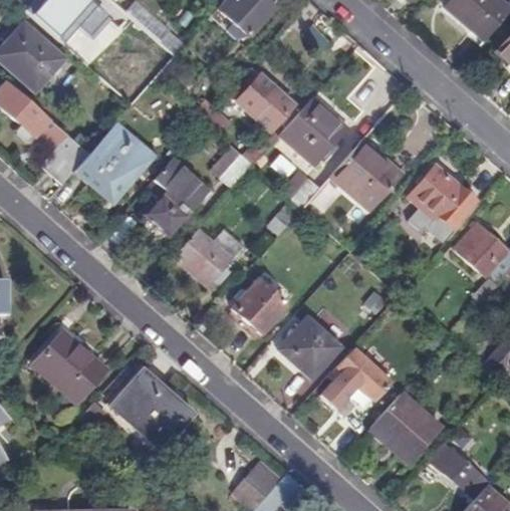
[(275,8),(266,0),(227,0),(224,4),(220,8),(236,23),(229,31),(239,40),(249,37),(275,8)]
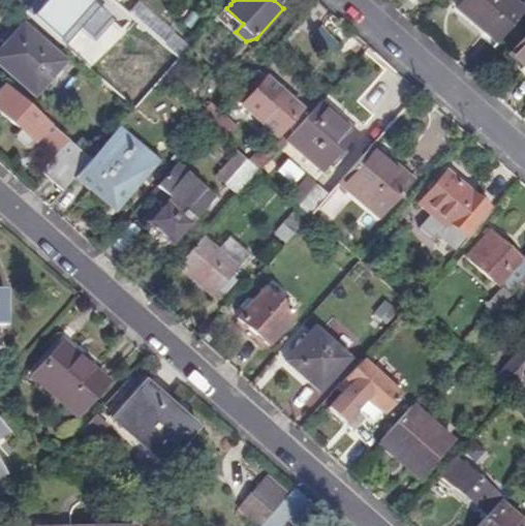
[(461,0),(457,5),(498,42),(524,12),(524,0),(461,0)]
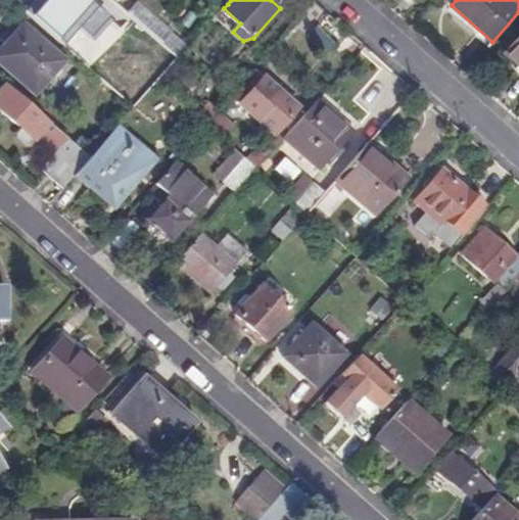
[(130,12),(136,17),(148,29),(163,43),(173,33),(139,3),(130,12)]
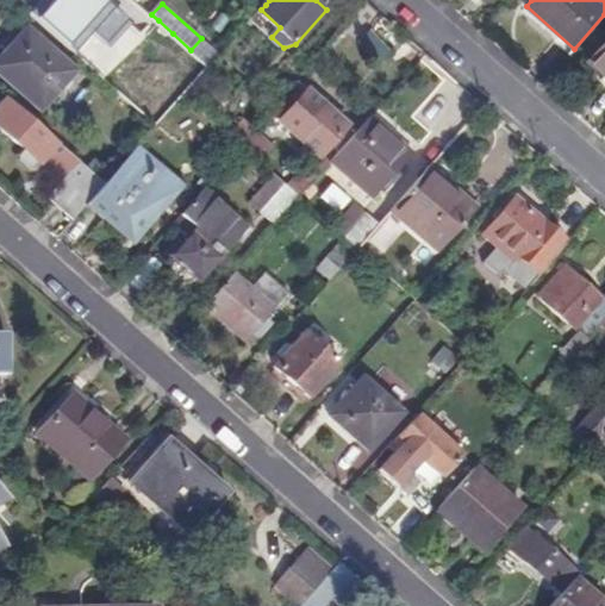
[(261,10),(253,19),(272,37),(280,27),(261,10)]
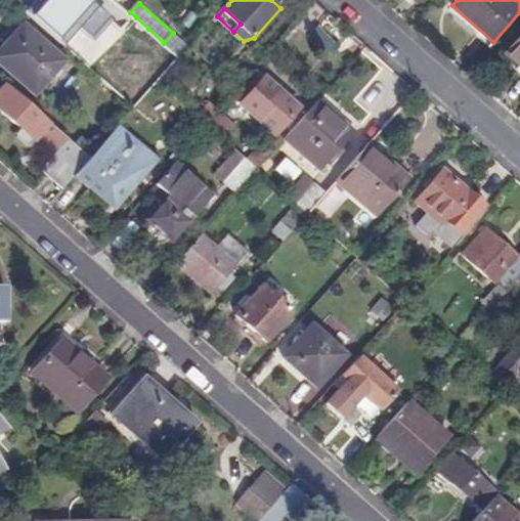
[(130,12),(126,9),(109,28),(120,36),(136,17),(130,12)]
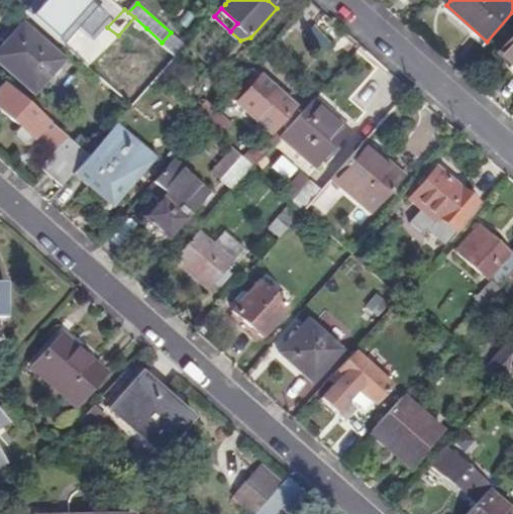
[(66,60),(24,23),(0,50),(0,60),(38,93),(66,60)]
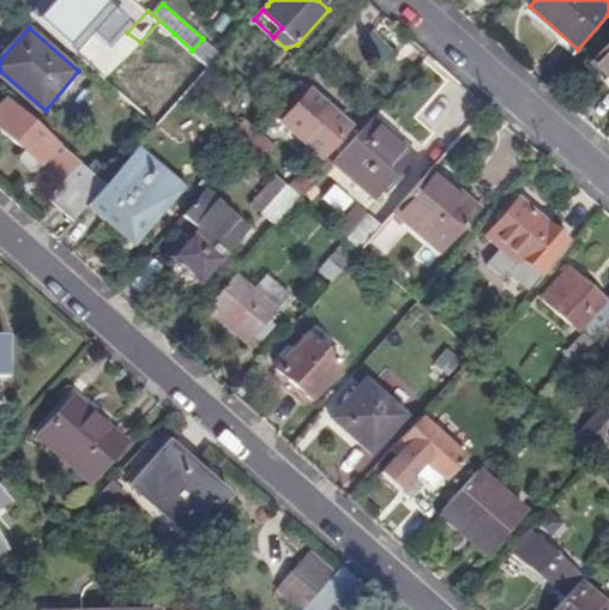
[(144,106),(192,50),(174,34),(126,89),(144,106)]
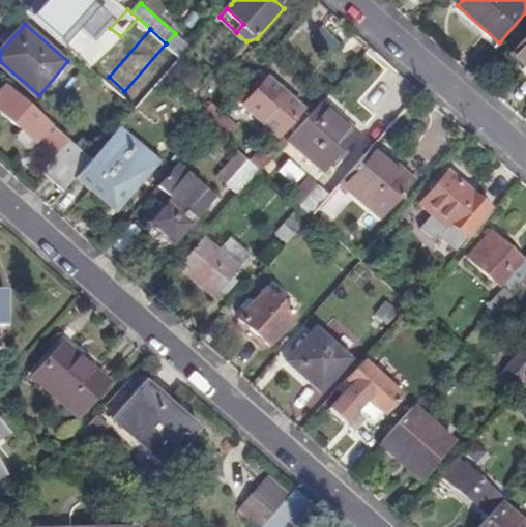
[(525,34),(513,51),(525,62),(525,34)]
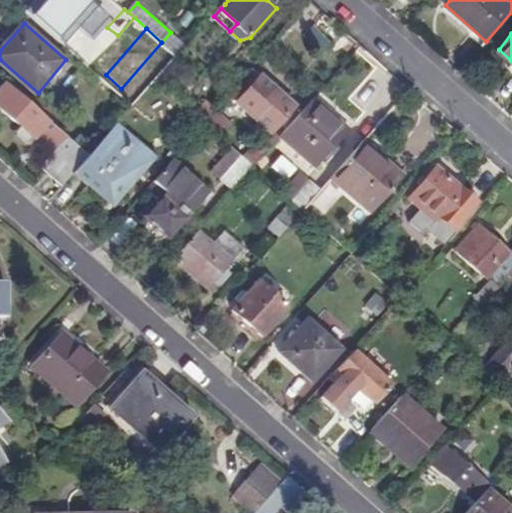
[(255,71),(233,95),(252,113),(248,118),(256,125),(261,120),(273,131),(295,107),(255,71)]
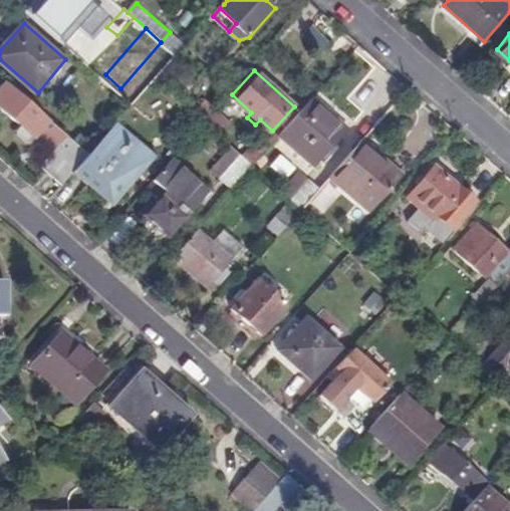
[(90,153),(7,84),(0,91),(0,106),(21,125),(19,135),(25,140),(30,141),(39,131),(58,148),(42,165),(63,184),(76,169),(90,153)]
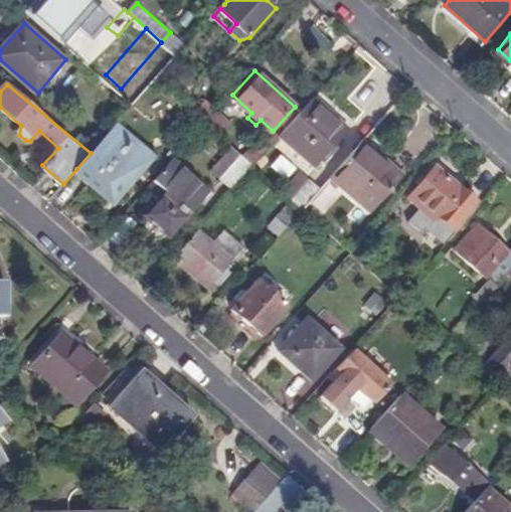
[(222,134),(234,120),(207,98),(195,112),(222,134)]
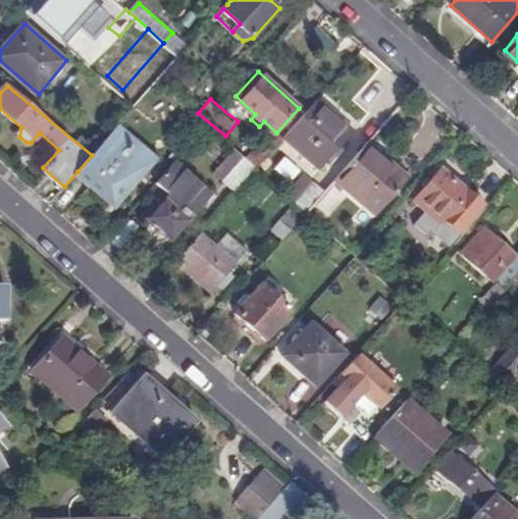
[(321,99),(287,138),(321,168),(355,130),(321,99)]
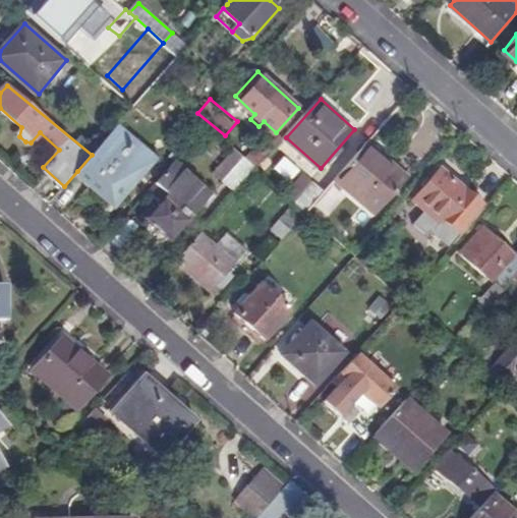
[(120,123),(92,155),(77,171),(113,203),(156,156),(120,123)]
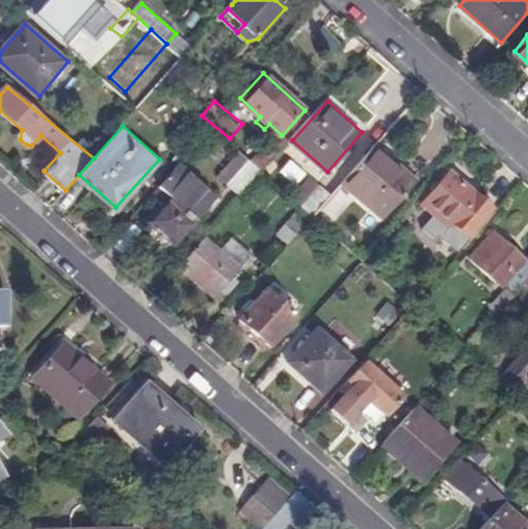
[(415,184),(374,148),(345,181),(387,217),(415,184)]
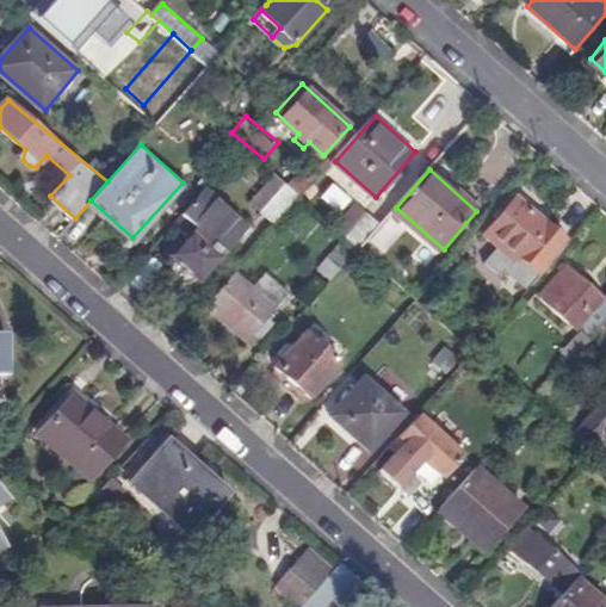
[(334,179),(321,196),(341,211),(354,196),(334,179)]
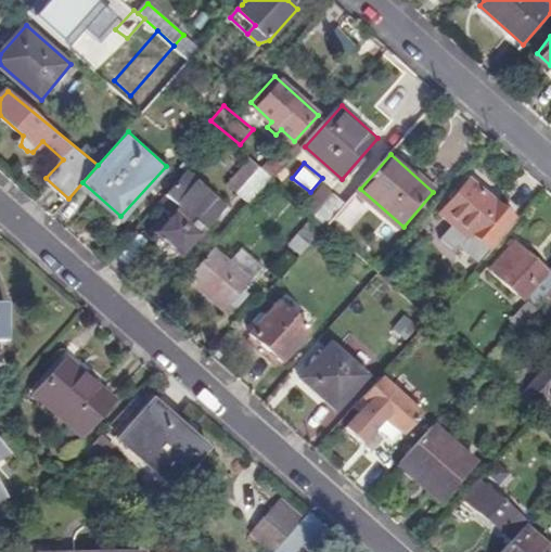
[(276,179),(263,167),(241,193),(253,204),(276,179)]
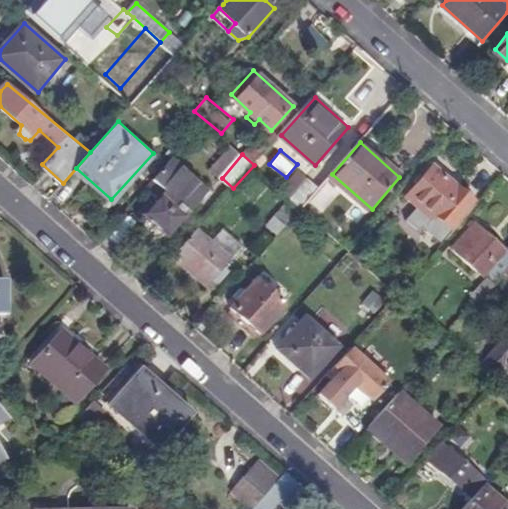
[(171,160),(155,178),(167,191),(146,214),(148,217),(144,221),(145,230),(149,236),(157,239),(166,234),(170,237),(188,218),(183,213),(188,209),(192,213),(208,195),(171,160)]
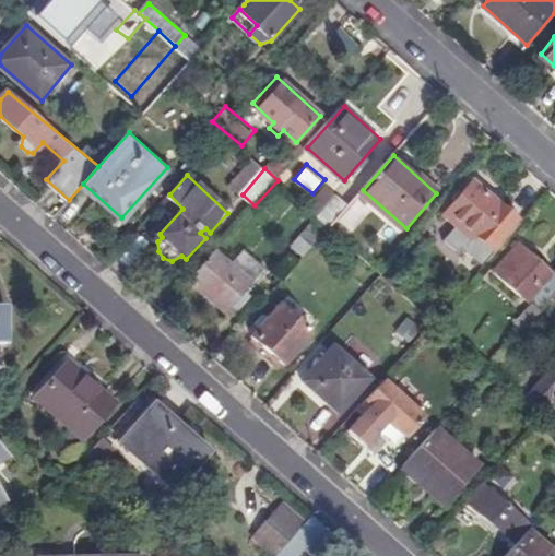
[(520,217),(476,181),(447,214),(471,238),(463,247),(481,263),(520,217)]
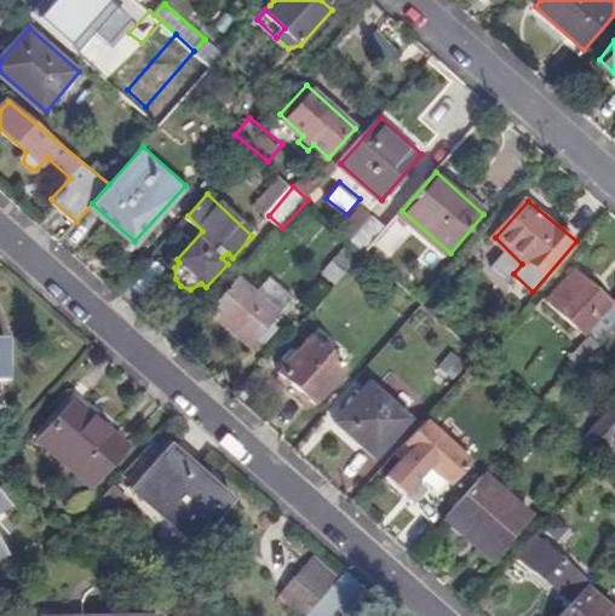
[(354,240),(366,251),(386,228),(373,216),(351,239),(354,240)]
